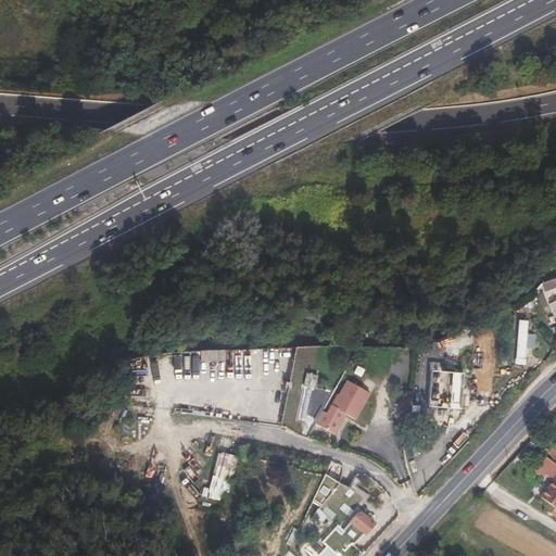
[(555,276),(535,285),(550,324),(555,321),(555,276)]
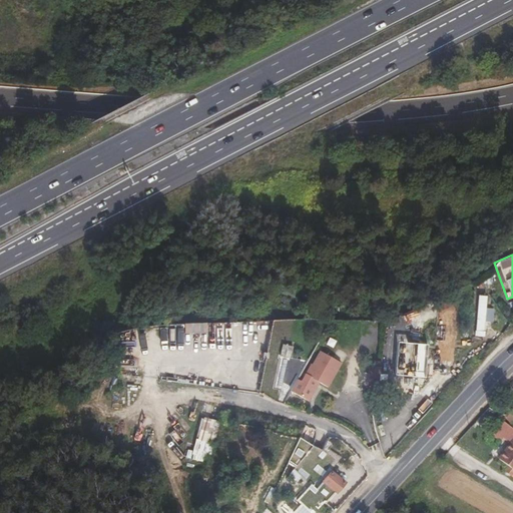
[(487,333),(491,301),(483,300),(480,332),(487,333)]
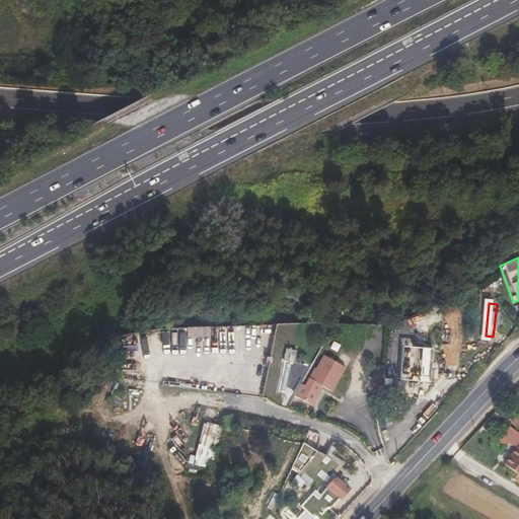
[(264,398),(284,403),(289,363),(293,363),(294,353),(291,352),(293,329),(273,330),(270,358),(269,363),(264,398)]
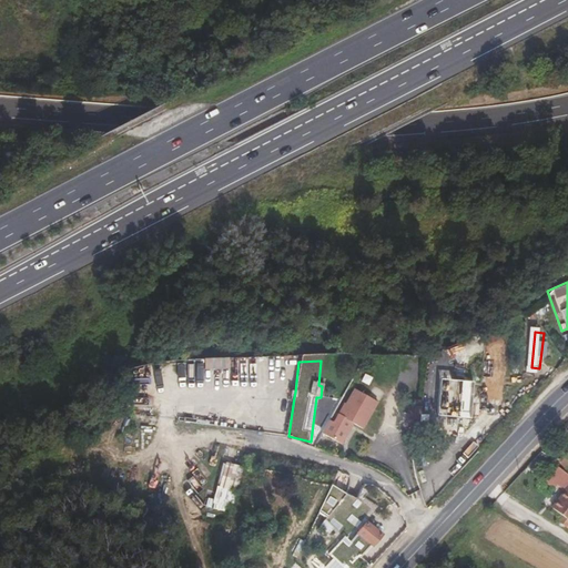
[(383,374),(384,362),(373,363),(372,375),(377,375),(383,374)]
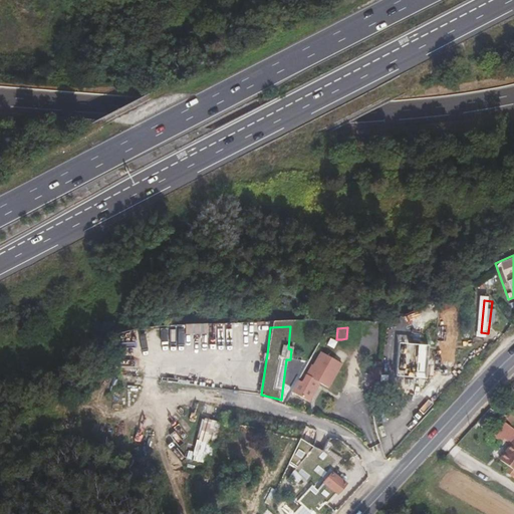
[(317,364),(328,370),(331,363),(321,357),(317,364)]
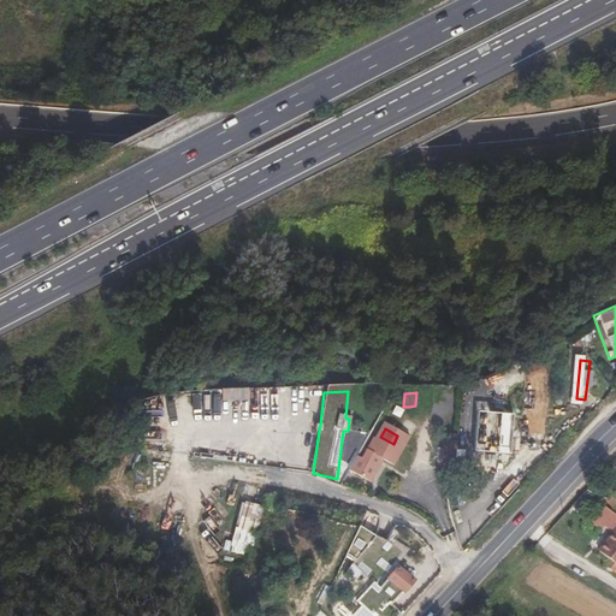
[(396,446),(394,444),(380,437),(371,455),(365,452),(359,465),(379,477),(396,446)]
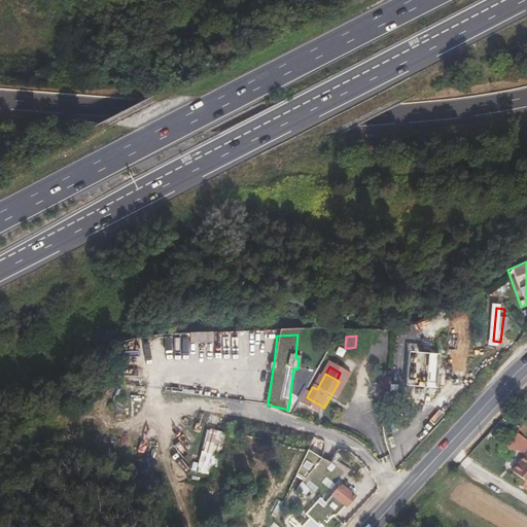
[(431,402),(432,387),(411,385),(410,400),(431,402)]
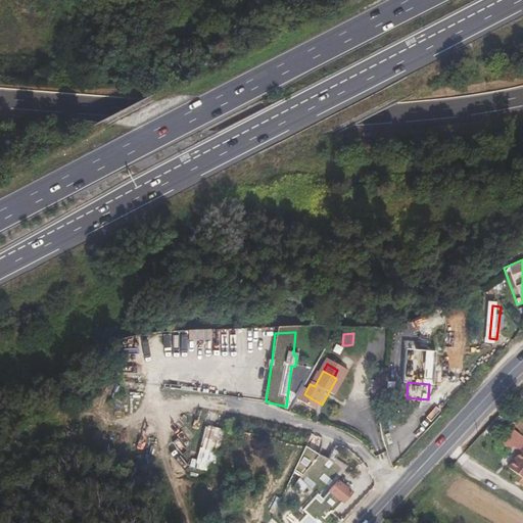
[(192,464),(217,470),(227,429),(207,424),(198,458),(193,457),(192,464)]
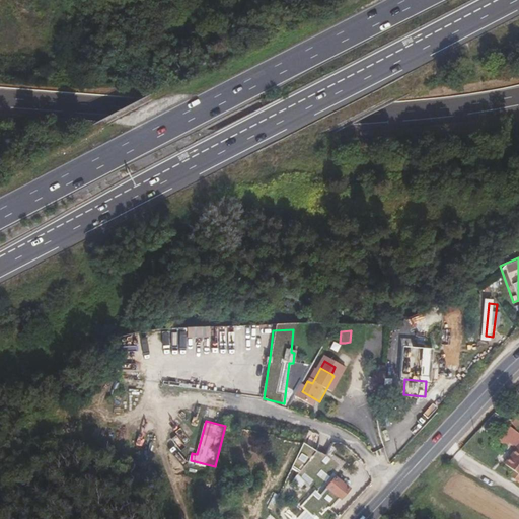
[(518,428),(517,427),(508,439),(517,446),(518,443),(518,428)]
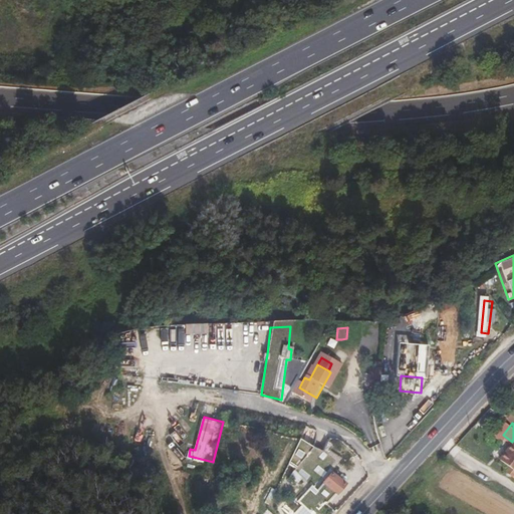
[(290,475),(301,483),(309,474),(297,465),(311,447),(303,441),(287,461),(296,468),(290,475)]
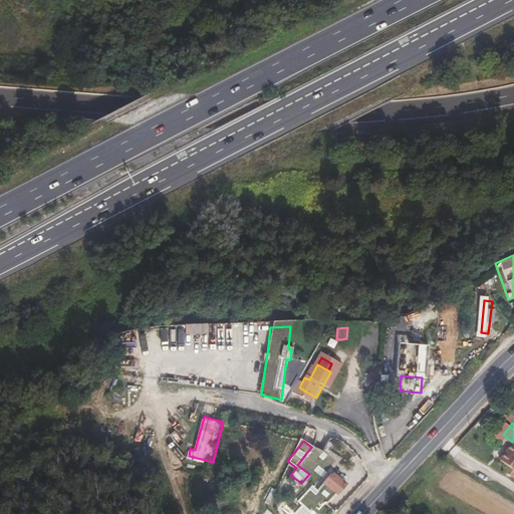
[(336,493),(344,485),(331,474),(324,482),(336,493)]
